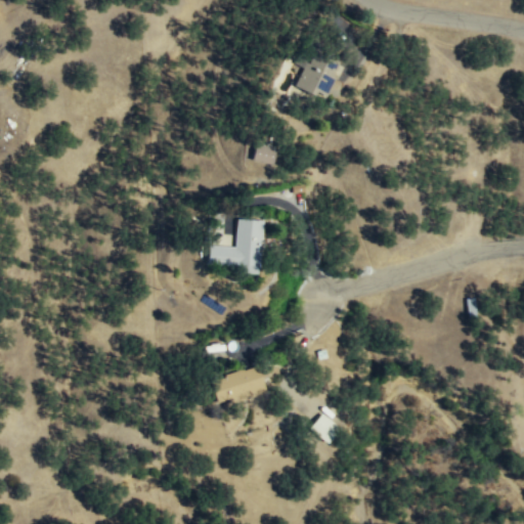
[(342,64),(313,51),(297,89),(316,98),(318,94),(326,98),(342,64)]
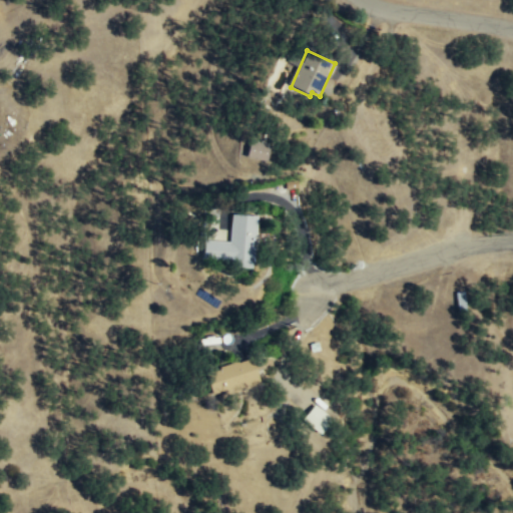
[(272,146),(252,141),(247,157),(268,162),(272,146)]
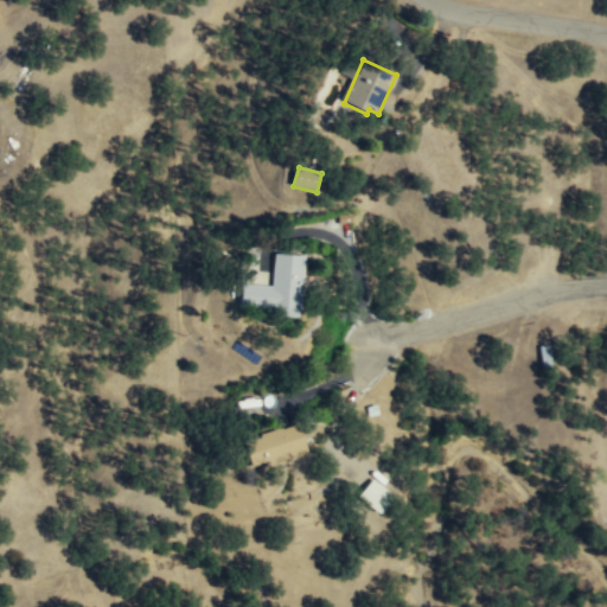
[(305,253),(276,251),(275,283),(243,282),(242,307),(302,310),(305,253)]
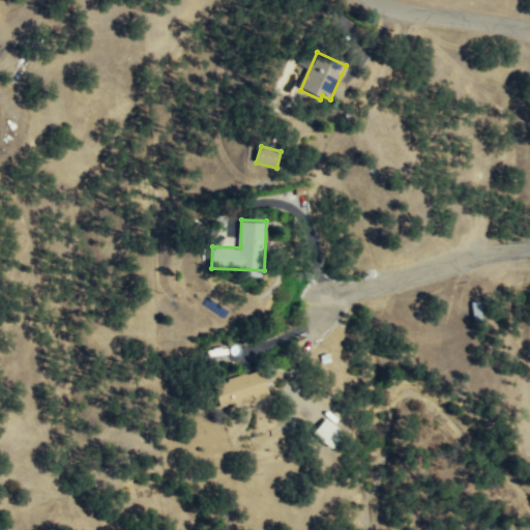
[(268,394),(262,370),(212,383),(219,408),(268,394)]
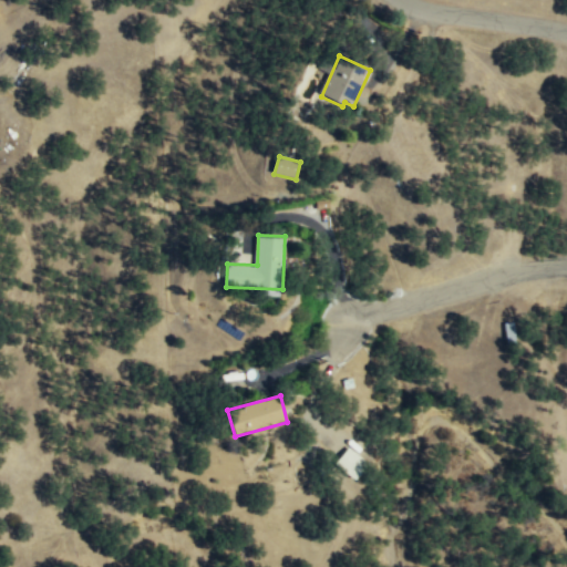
[(354,480),(368,463),(354,453),(358,449),(350,442),(334,463),(354,480)]
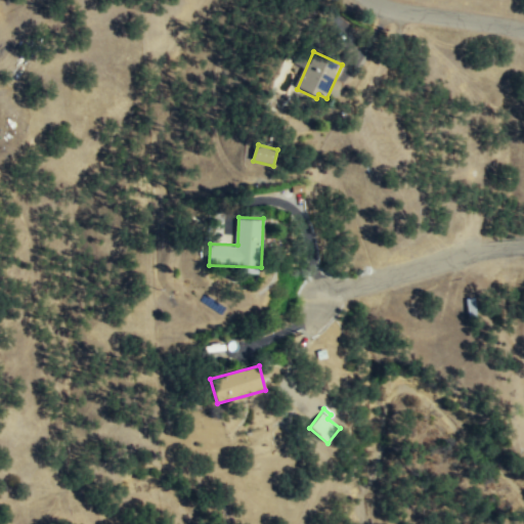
All buildings are outlined.
